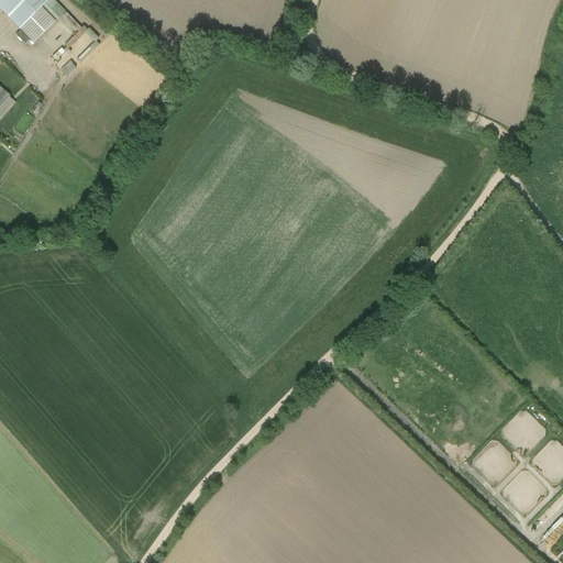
[(50,0),(0,0),(0,9),(20,30),(50,0)]
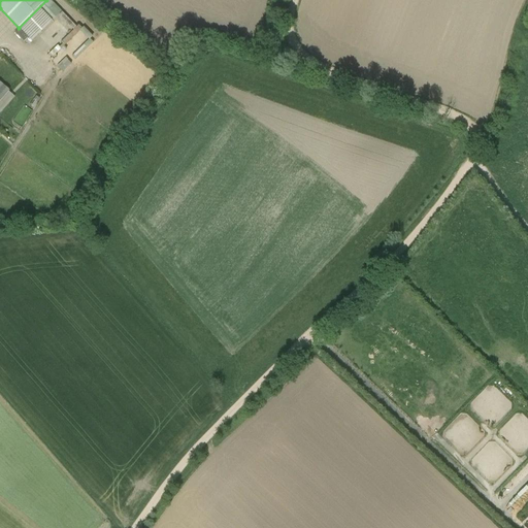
[(76,28),(61,12),(58,15),(73,30),(67,36),(70,39),(78,31),(75,28),(76,28)]
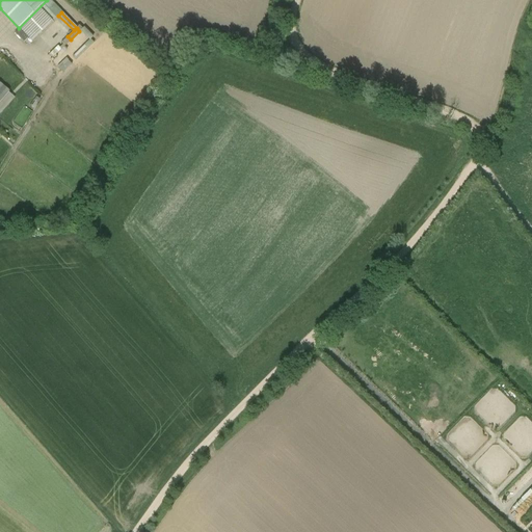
[(86,26),(82,29),(89,40),(94,36),(86,26)]
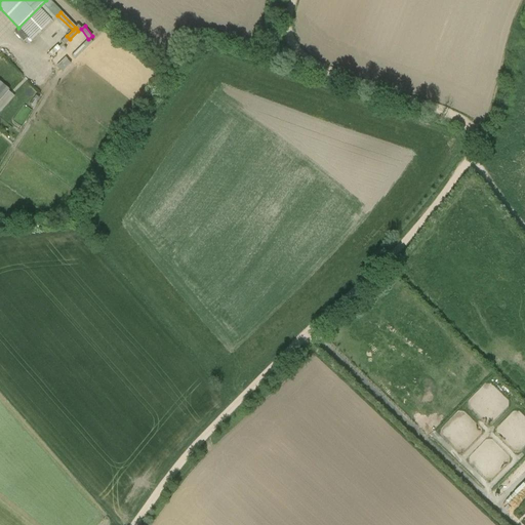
[(71,56),(75,59),(92,42),(89,39),(71,56)]
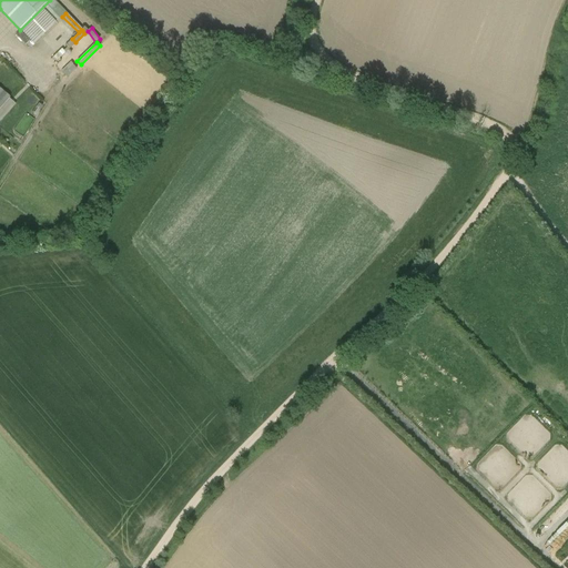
[(0,88),(0,109),(10,98),(0,88)]
